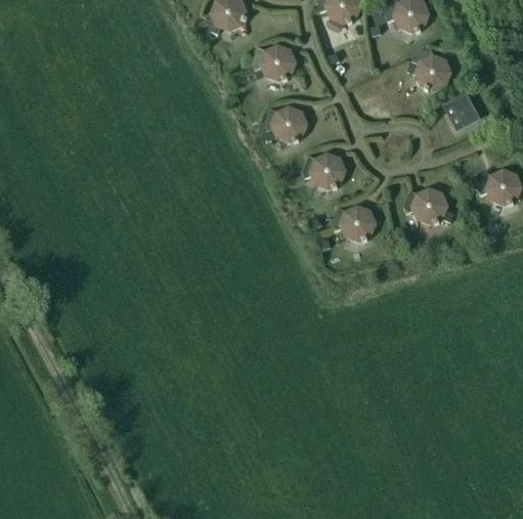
[(242,0),(217,0),(212,11),(204,14),(211,31),(218,34),(221,26),(229,30),(242,25),(247,12),(242,0)]
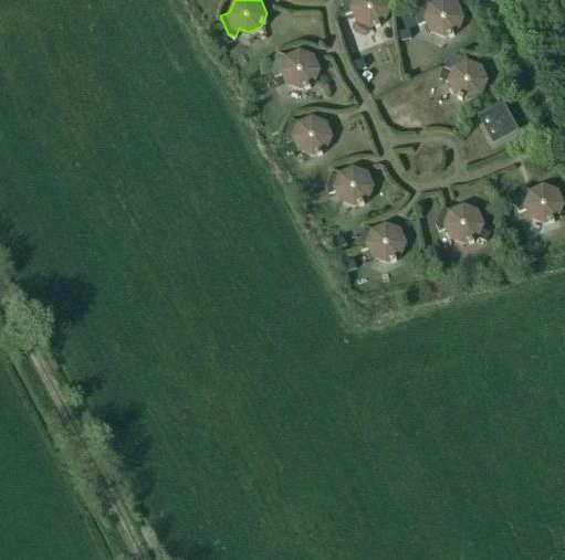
[(390,6),(388,0),(345,0),(343,4),(346,12),(354,9),(358,19),(372,24),(385,19),(390,6)]
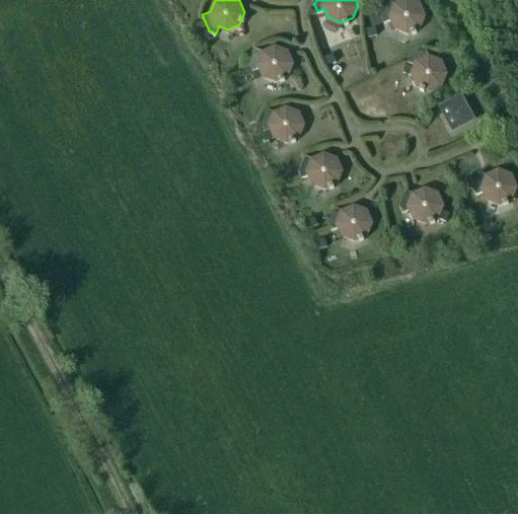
[(396,1),(393,0),(387,0),(381,13),(384,20),(392,17),(395,26),(408,31),(421,26),(426,13),(421,1),(418,0),(398,0),(396,1)]
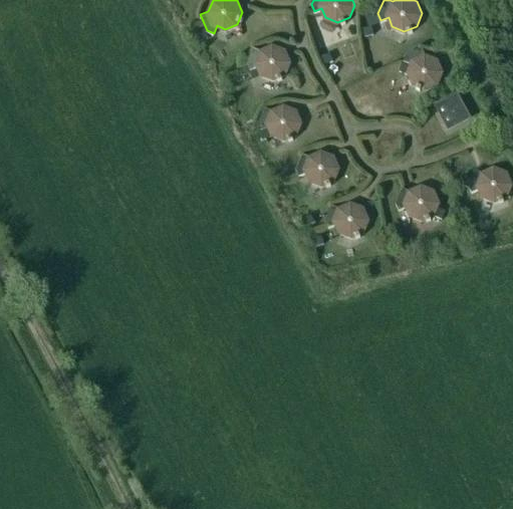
[(363,27),(365,34),(374,32),(372,25),(363,27)]
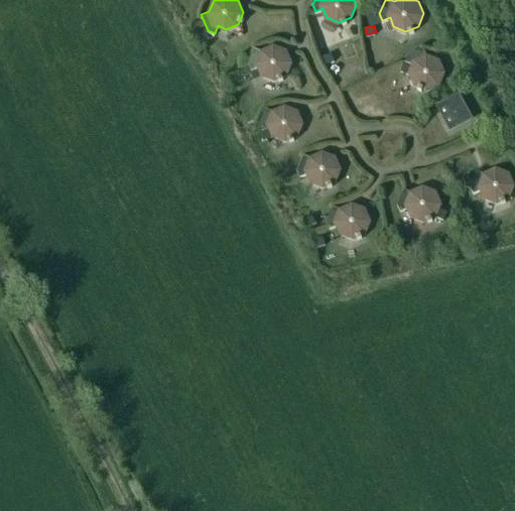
[(206,27),(199,30),(203,38),(210,35),(206,27)]
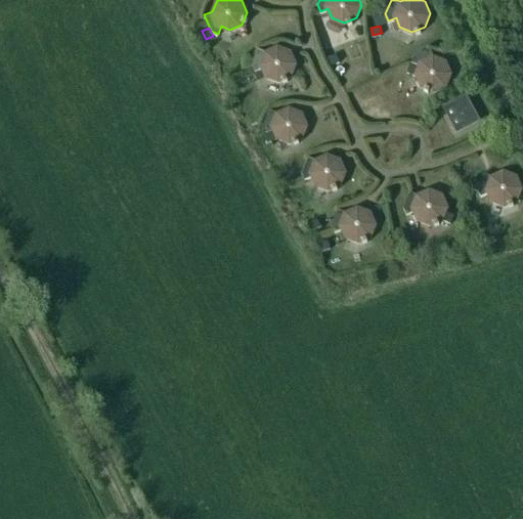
[(278,45),(266,50),(258,47),(252,62),(255,69),(261,67),(264,75),(265,75),(270,77),(278,80),(292,75),(296,62),(291,49),(278,45)]
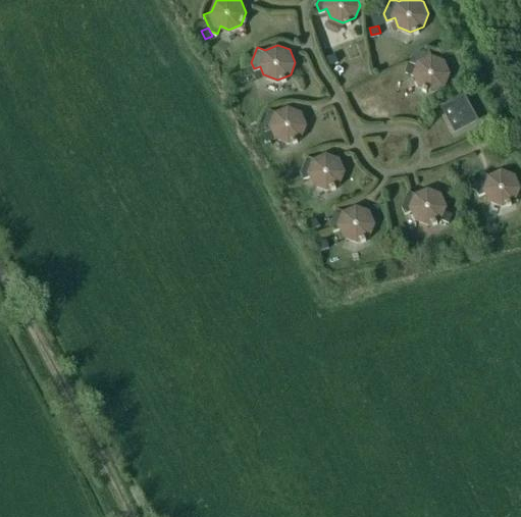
[(445,84),(450,71),(445,59),(432,54),(429,47),(413,53),(410,60),(417,63),(418,63),(414,71),(420,85),(432,89),(445,84)]
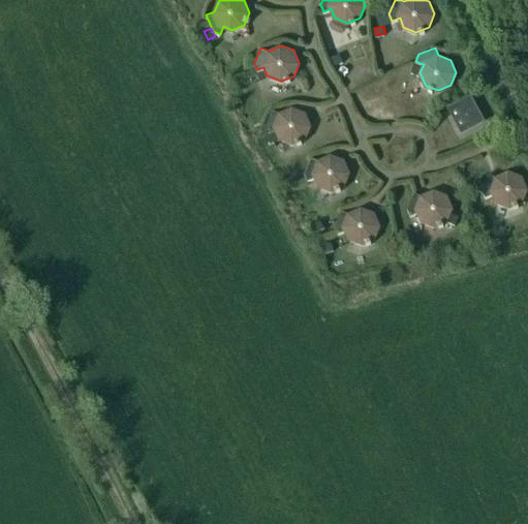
[(332,57),(336,65),(343,61),(340,53),(332,57)]
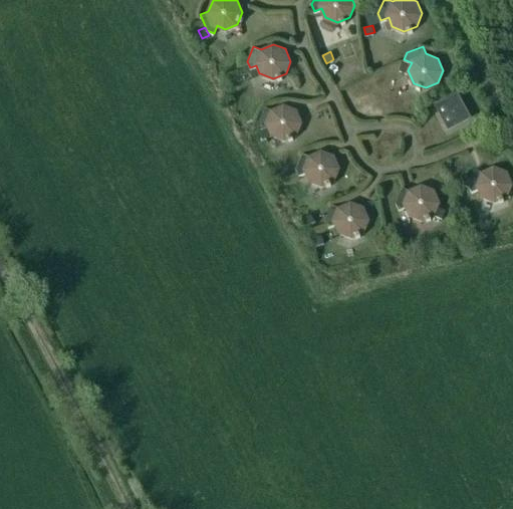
[(404,59),(400,67),(408,70),(411,62),(404,59)]
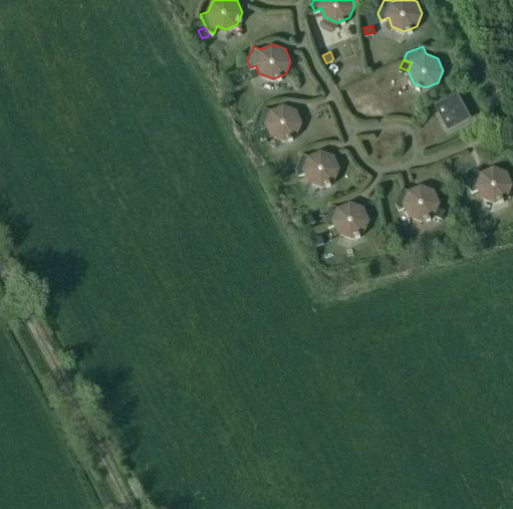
[(250,67),(248,68),(252,76),(259,73),(256,65),(250,67)]
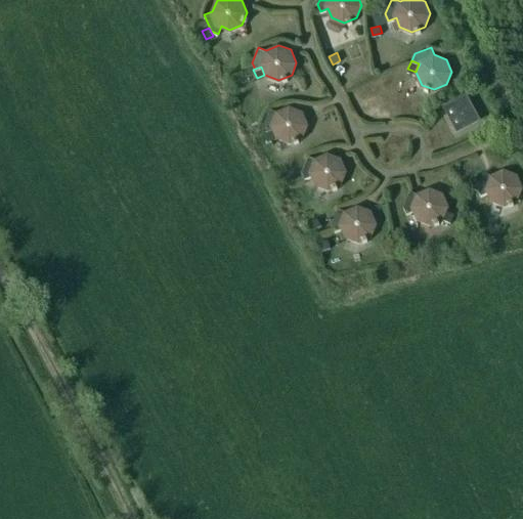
[(459,129),(479,118),(466,94),(445,104),(459,129)]
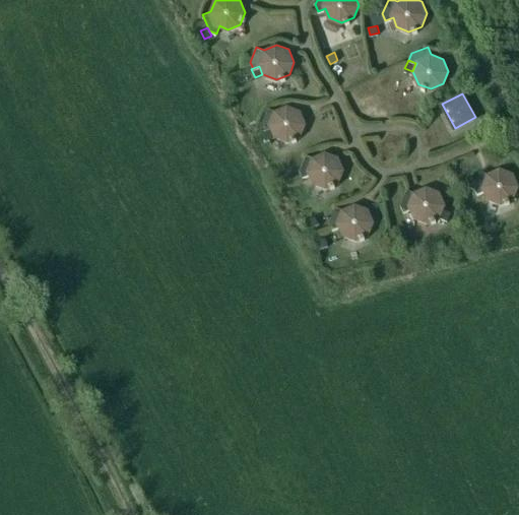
[(305,123),(300,111),(287,106),(276,110),(268,107),(261,123),(264,130),(272,127),(275,135),(287,140),(300,135),(305,123)]
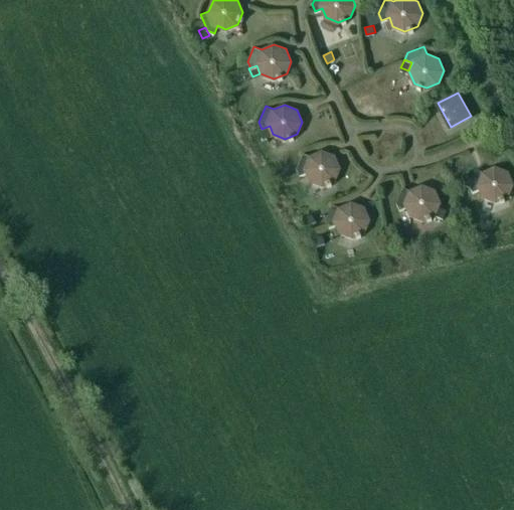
[(273,134),(270,126),(262,129),(265,137),(273,134)]
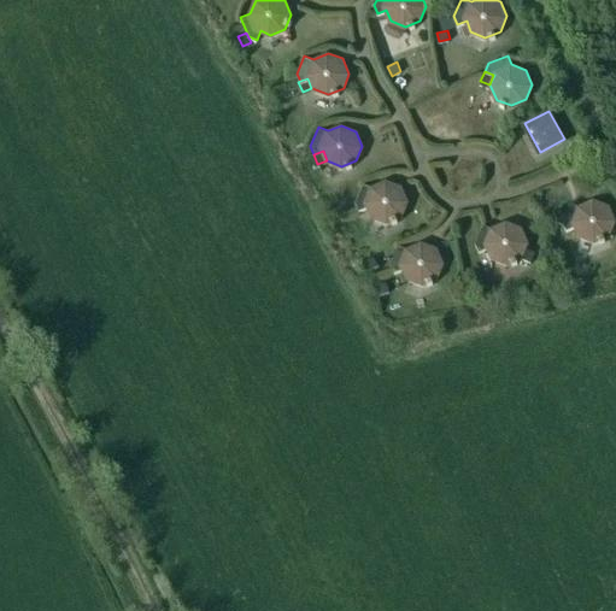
[(408,200),(402,186),(387,180),(373,186),(363,182),(356,201),(359,210),(368,206),(373,216),(387,222),(402,216),(408,200)]
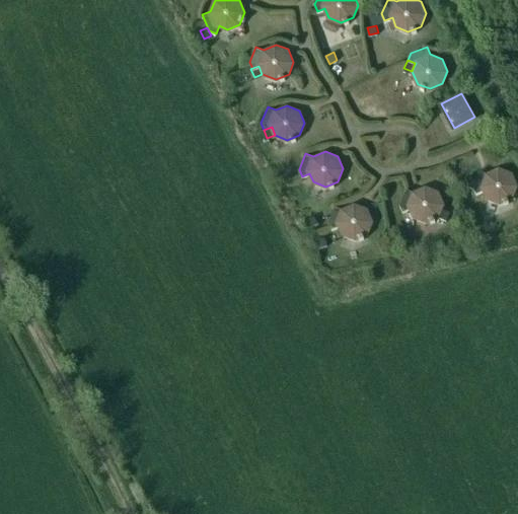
[(479,169),(473,186),(476,193),(484,190),(488,198),(500,203),(512,197),(517,185),(512,172),(500,167),(488,172),(479,169)]
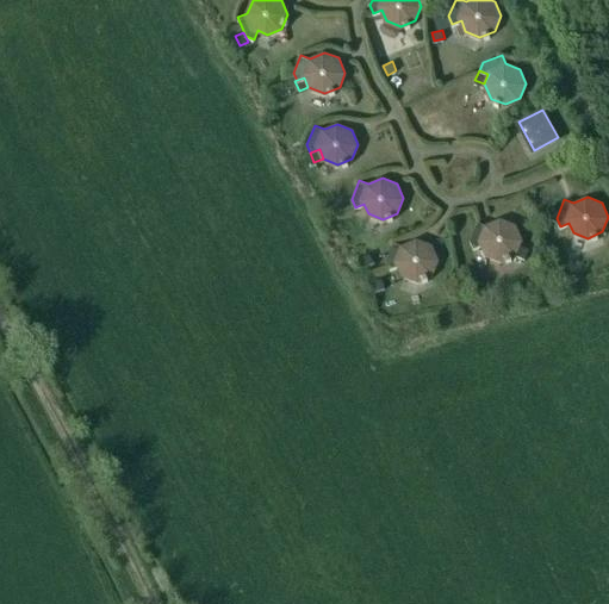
[(559,210),(551,206),(547,216),(555,219),(559,210)]
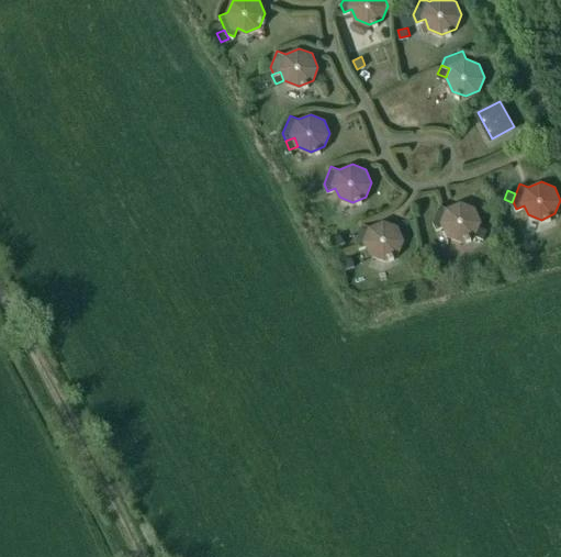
[(481,221),(475,208),(461,202),(449,207),(440,203),(434,221),(436,229),(445,225),(448,234),(461,240),(475,234),(481,221)]
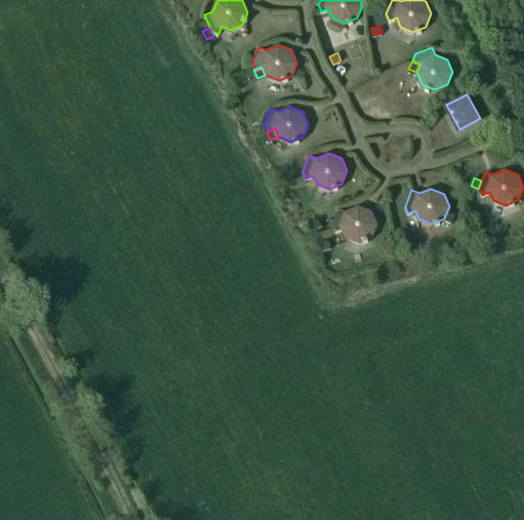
[(376,224),(371,210),(359,206),(347,211),(338,207),(332,224),(335,231),(344,228),(347,236),(359,241),(372,236),(376,224)]
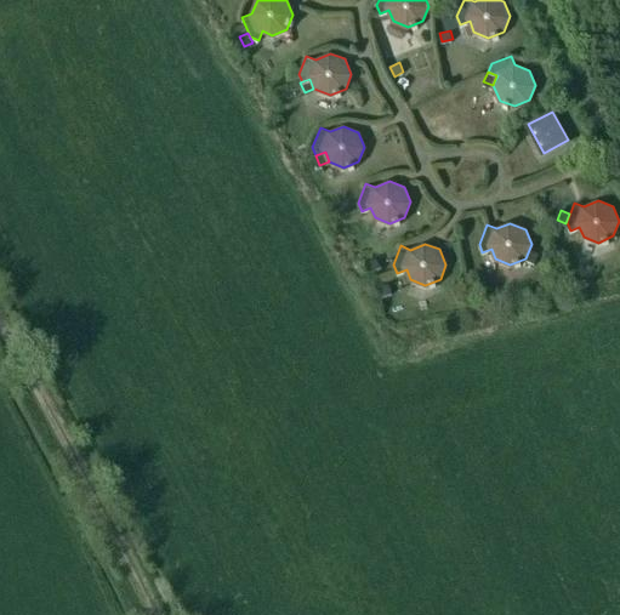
[(539,252),(530,249),(525,258),(535,262),(539,252)]
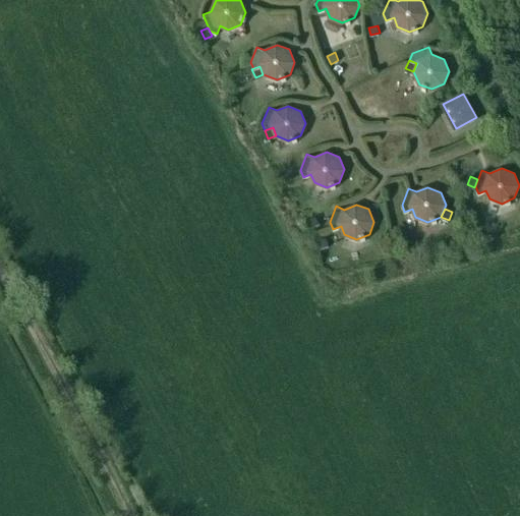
[(311,227),(320,223),(316,216),(308,219),(311,227)]
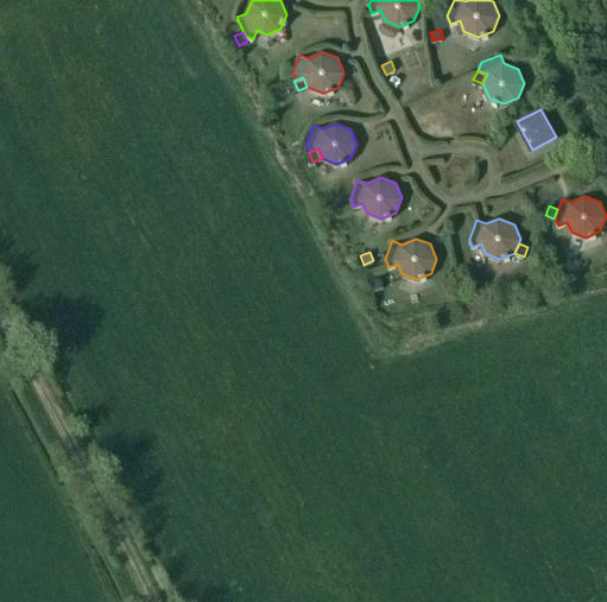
[(374,289),(384,285),(381,277),(371,280),(374,289)]
